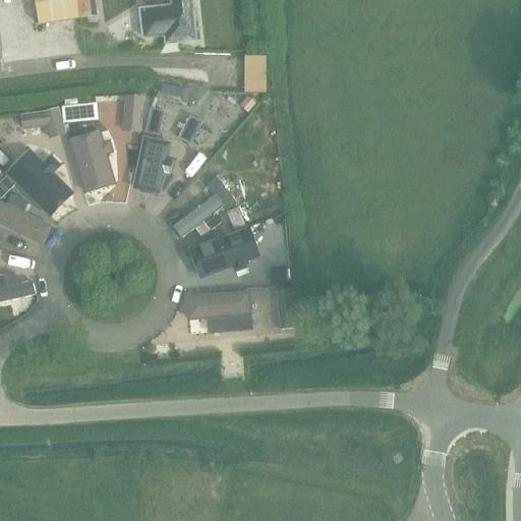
[(35,0),(39,25),(78,19),(75,0),(35,0)]
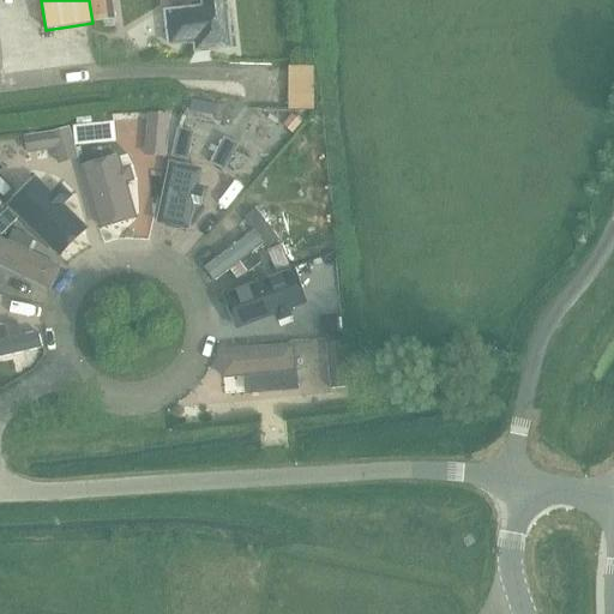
[(91,0),(95,23),(113,19),(110,0),(91,0)]
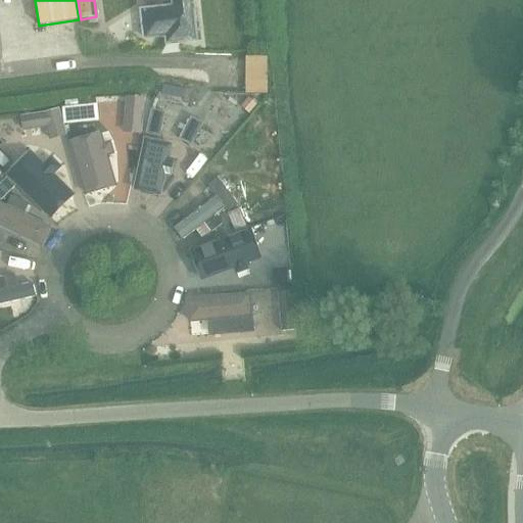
[(194,34),(190,0),(171,0),(172,7),(140,10),(143,39),(176,35),(177,42),(184,39),(184,35),(194,34)]
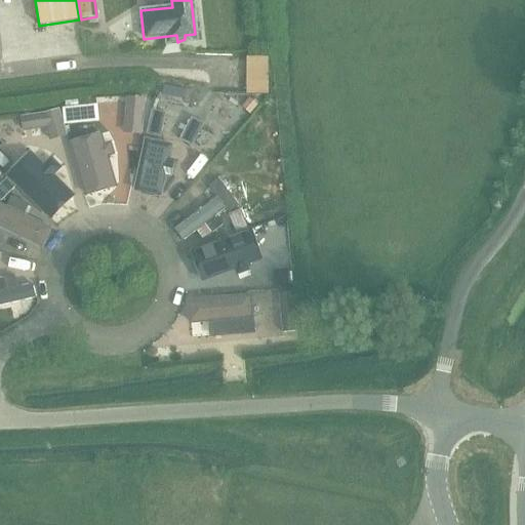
[(248,101),(242,108),(249,113),(255,106),(248,101)]
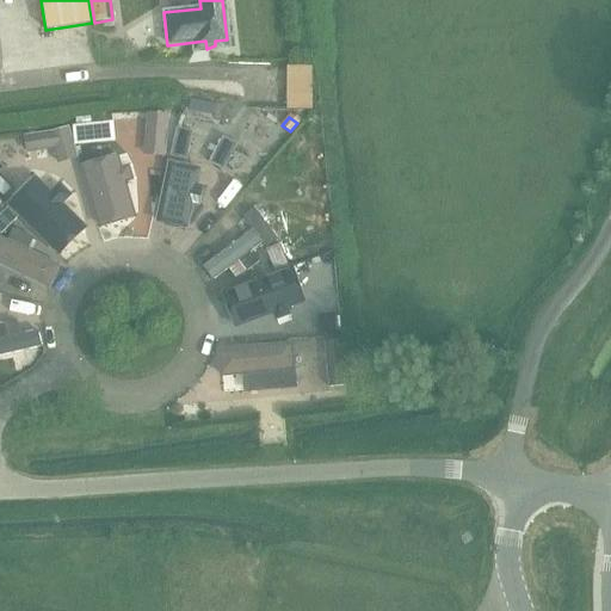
[(112,122),(74,125),(76,146),(115,141),(112,122)]
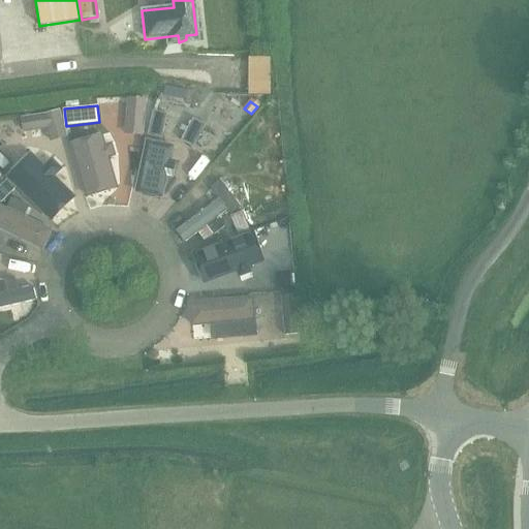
[(125,106),(123,127),(143,129),(145,109),(125,106)]
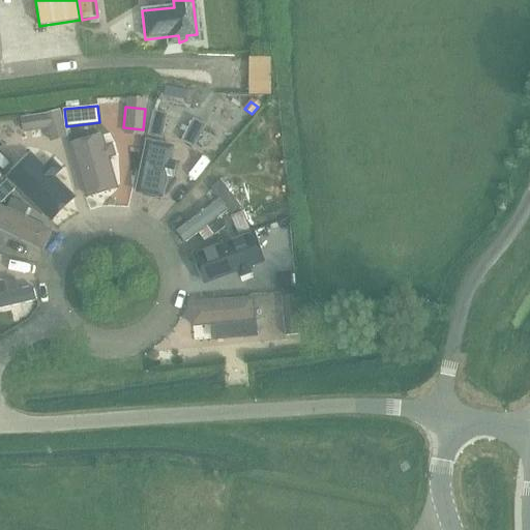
[(60,110),(21,118),(24,134),(48,129),(51,142),(67,137),(60,110)]
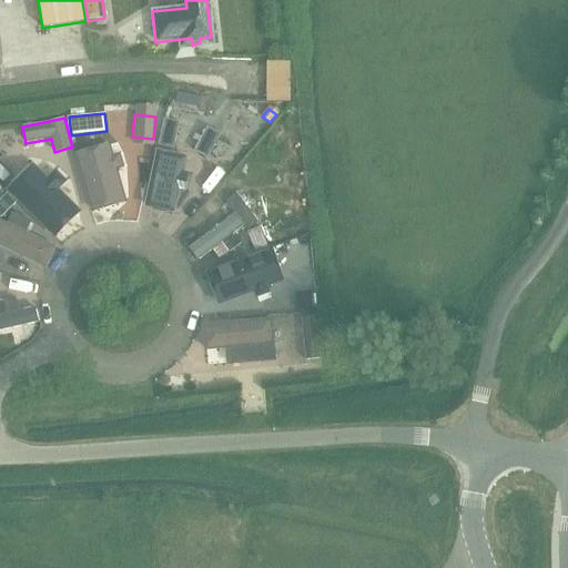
[(179,123),(163,120),(158,146),(173,150),(179,123)]
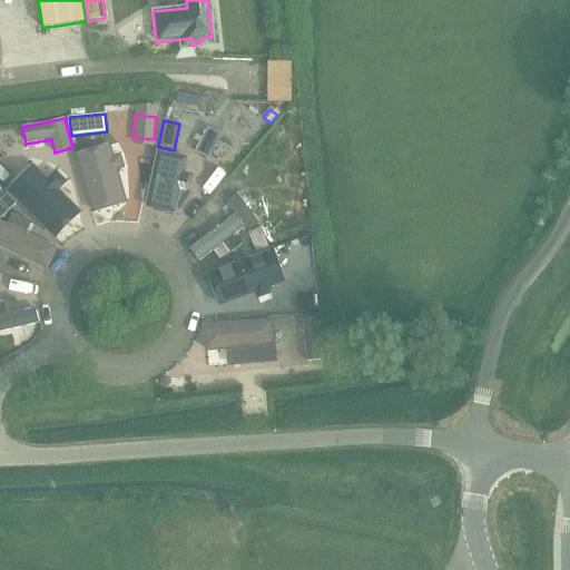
[(208,131),(197,151),(208,158),(220,138),(208,131)]
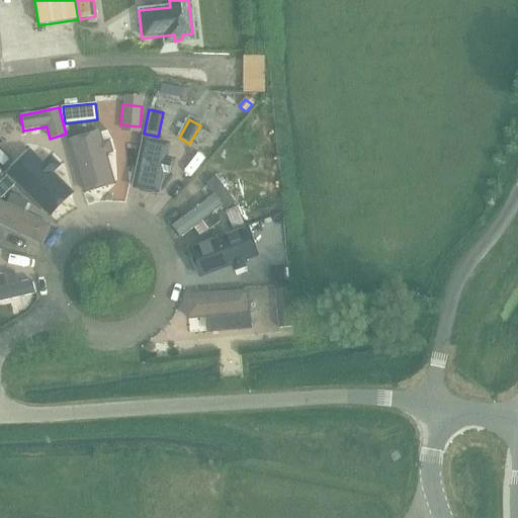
[(100,133),(69,139),(84,195),(116,185),(106,156),(111,154),(108,141),(103,142),(100,133)]
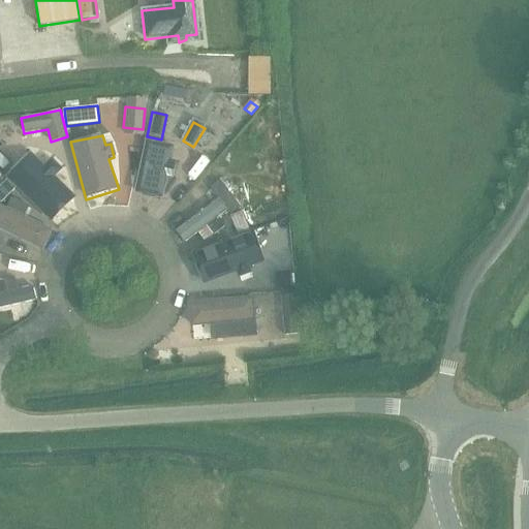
[(165,157),(154,153),(137,201),(160,209),(175,168),(163,165),(165,157)]
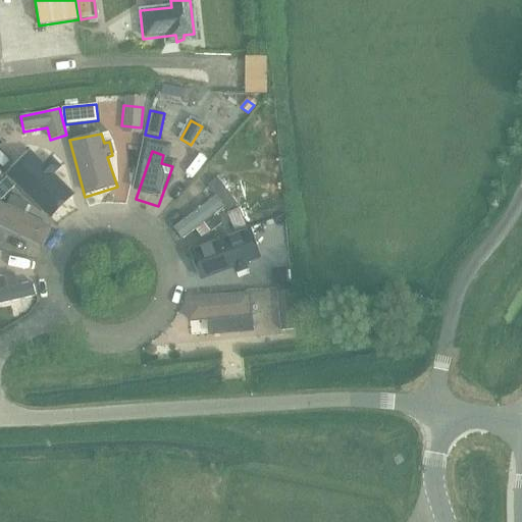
[(71,194),(30,153),(7,175),(49,216),(71,194)]
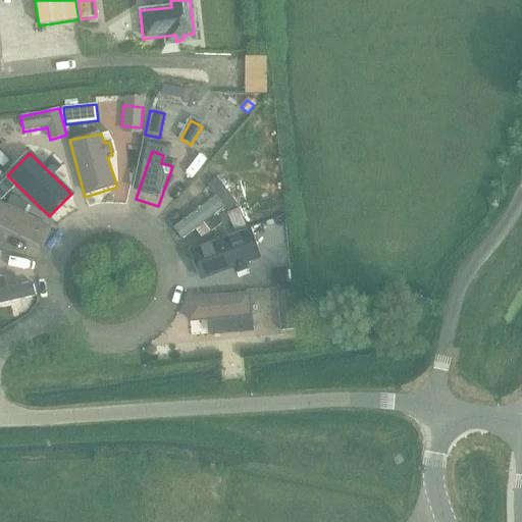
[(217,179),(208,187),(226,211),(236,204),(217,179)]
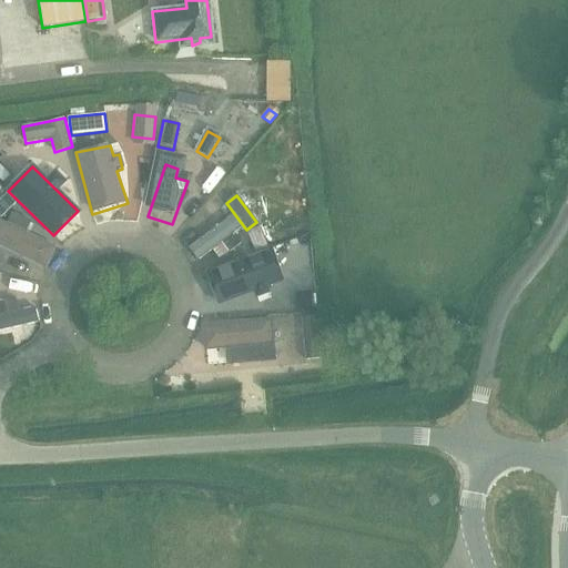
[(21,217),(11,213),(7,224),(0,221),(0,246),(46,269),(56,247),(27,233),(32,222),(21,217)]
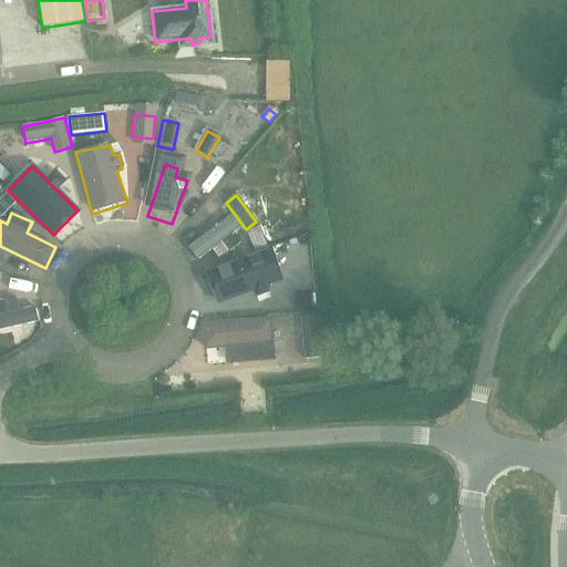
[(230,220),(188,251),(195,261),(237,229),(230,220)]
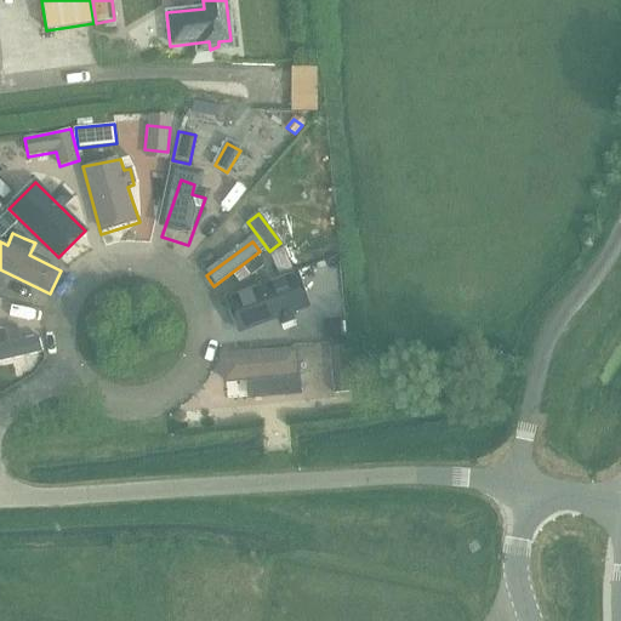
[(315,251),(320,290),(345,288),(339,248),(315,251)]
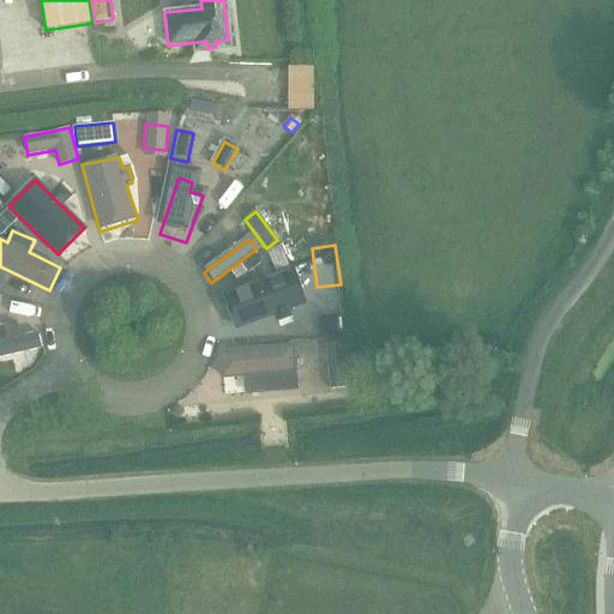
[(281,246),(268,251),(276,272),(288,268),(281,246)]
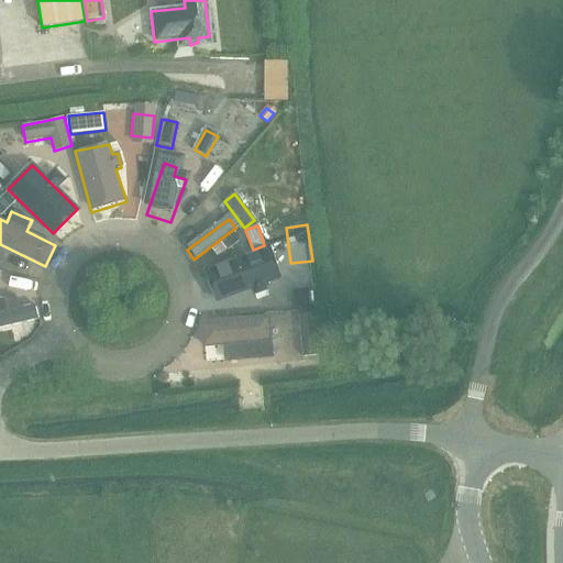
[(267,254),(205,277),(214,305),(277,283),(267,254)]
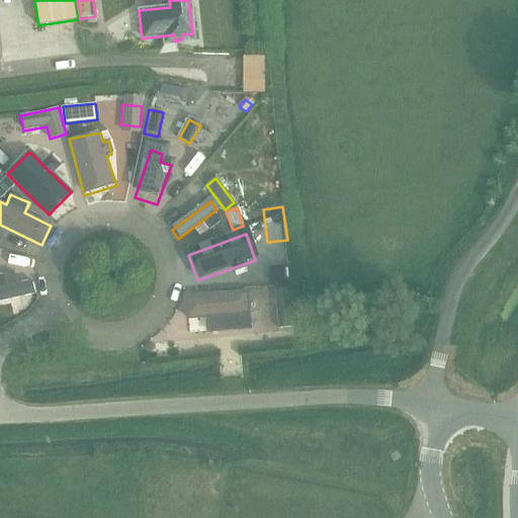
[(21,250),(19,260),(42,264),(44,253),(21,250)]
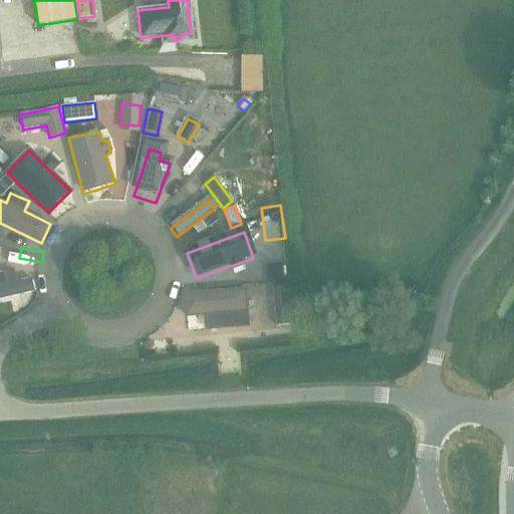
[(281,264),(269,265),(270,282),(282,281),(281,264)]
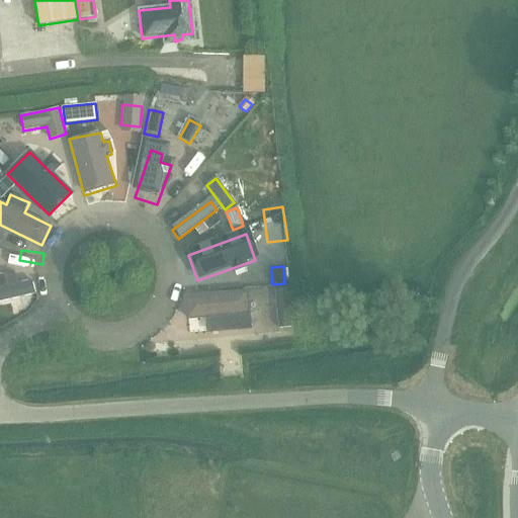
[(5,274),(0,274),(0,300),(33,293),(30,280),(8,286),(5,274)]
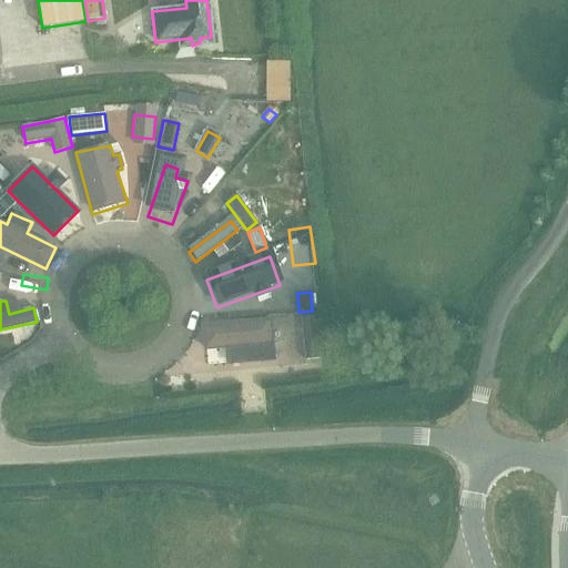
[(315,316),(302,317),(305,358),(320,357),(315,316)]
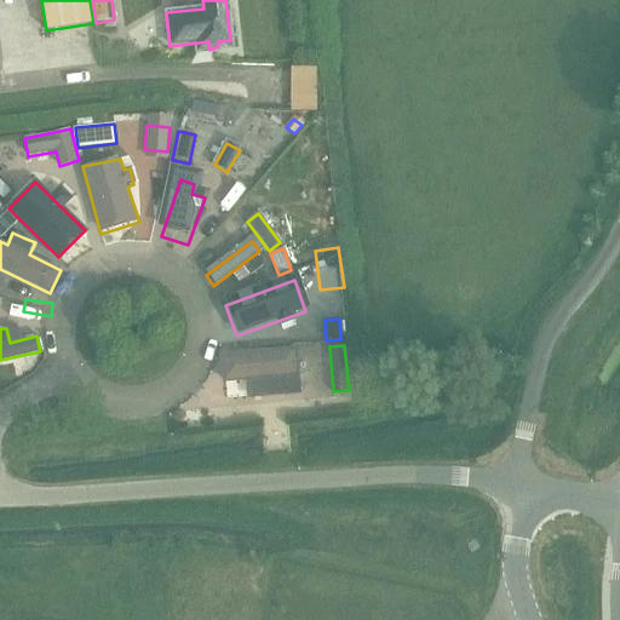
[(299,391),(294,350),(222,356),(224,382),(268,377),(268,395),(299,391)]
